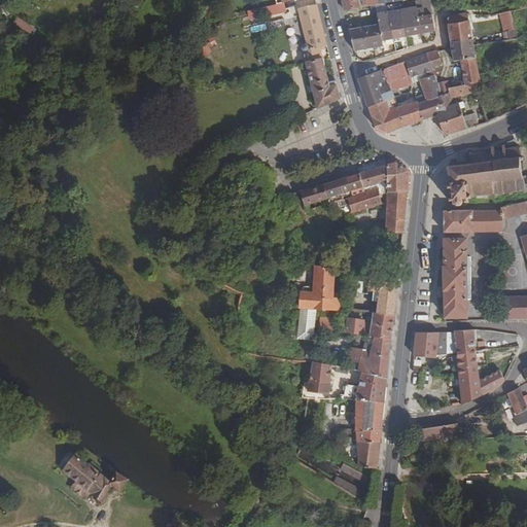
[(341,0),(344,12),(371,7),(376,6),(379,6),(393,3),(392,0),(341,0)]
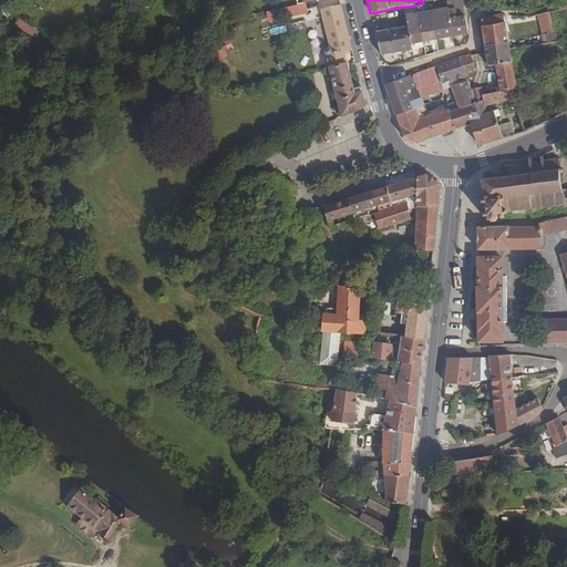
[(454,0),(446,1),(449,9),(453,38),(468,35),(461,0),(454,0)]
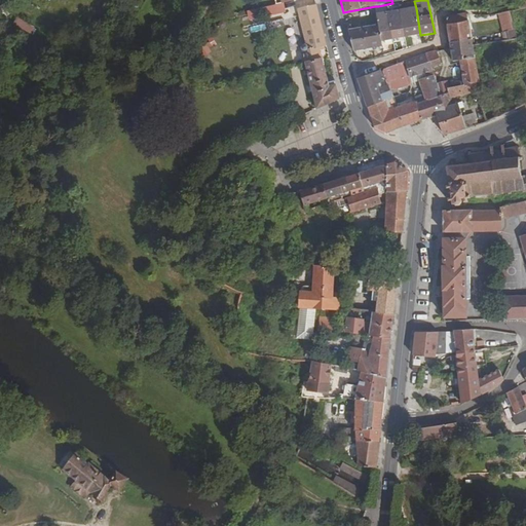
[(385,7),(386,12),(392,40),(405,38),(400,11),(399,4),(385,7)]
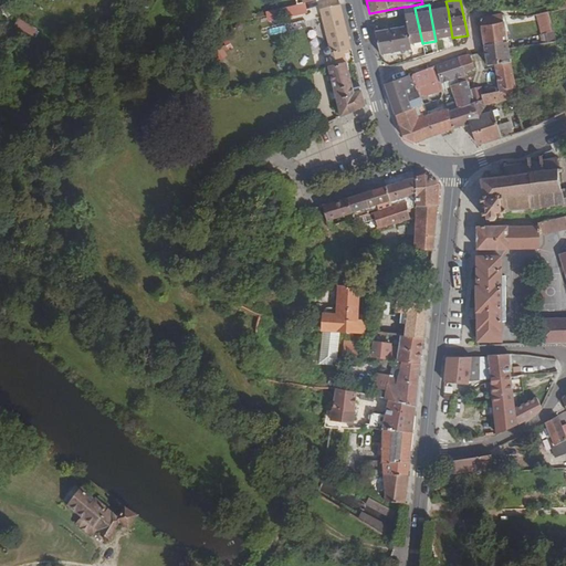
[(350,51),(341,6),(320,11),(328,46),(326,48),(325,49),(324,50),(324,52),(323,53),(327,70),(347,65),(344,52),(350,51)]
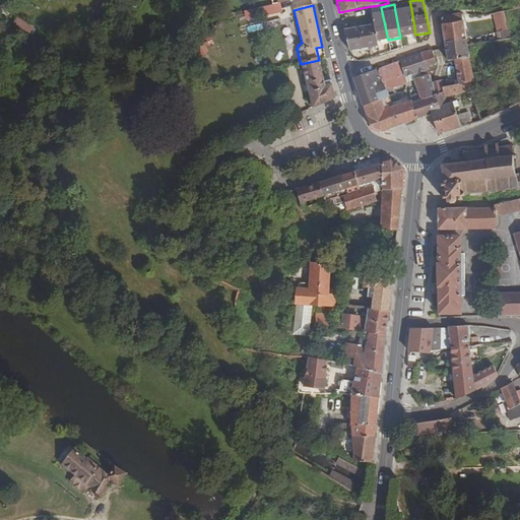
[(411,8),(395,11),(400,38),(415,35),(411,8)]
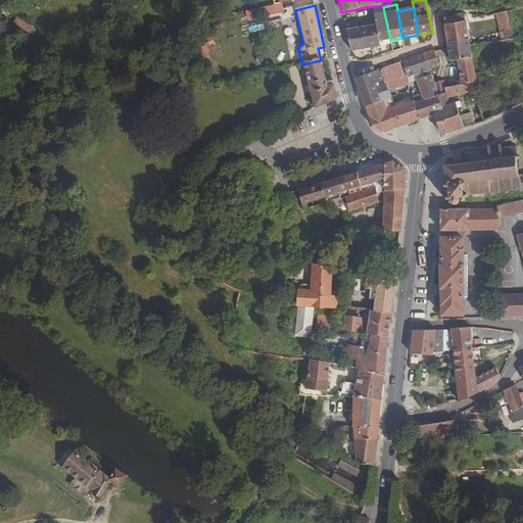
[(376,25),(379,42),(385,41),(390,40),(384,12),(377,13),(374,14),(376,25)]
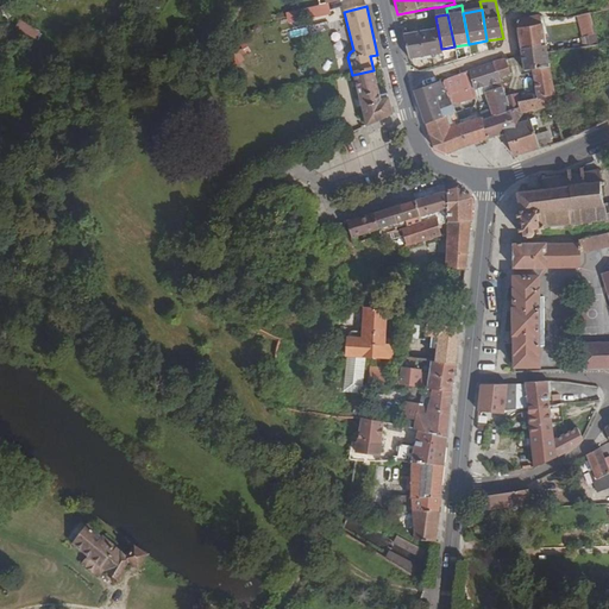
[(583,37),(595,35),(590,14),(577,17),(583,37)]
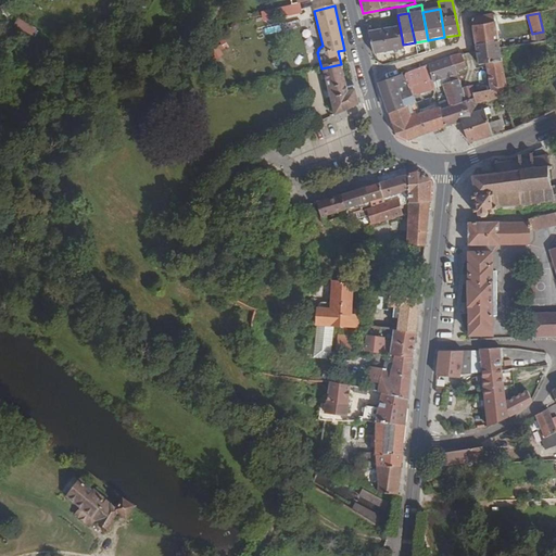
[(471,19),(472,26),(476,46),(498,42),(494,16),(494,15),(471,19)]
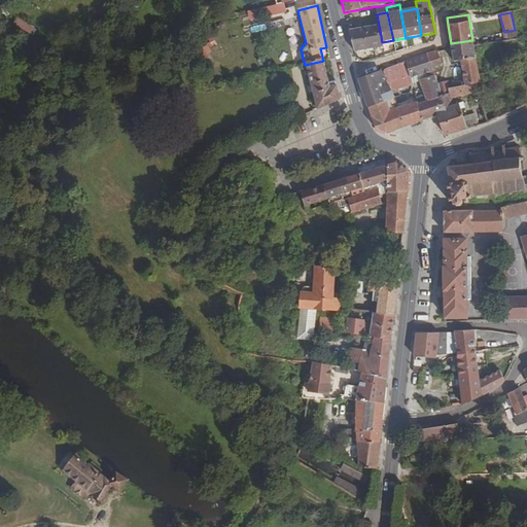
[(379,25),(348,30),(353,53),(373,48),(374,51),(383,49),(383,47),(382,42),(379,25)]
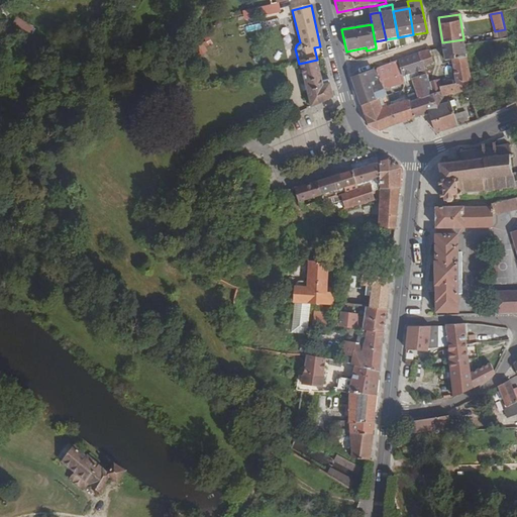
[(493,31),(495,40),(507,38),(505,29),(495,31),(493,31)]
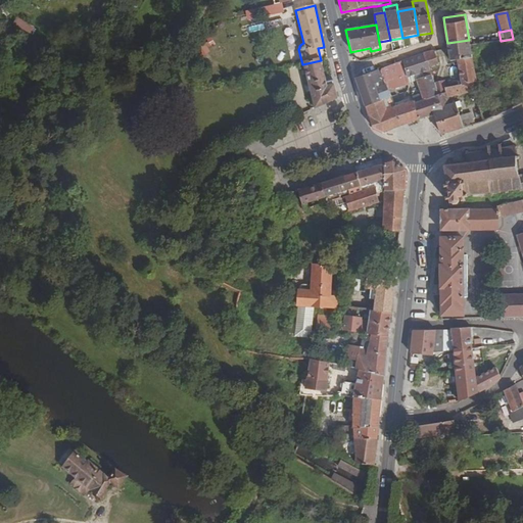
[(209,39),(198,46),(204,55),(216,48),(209,39)]
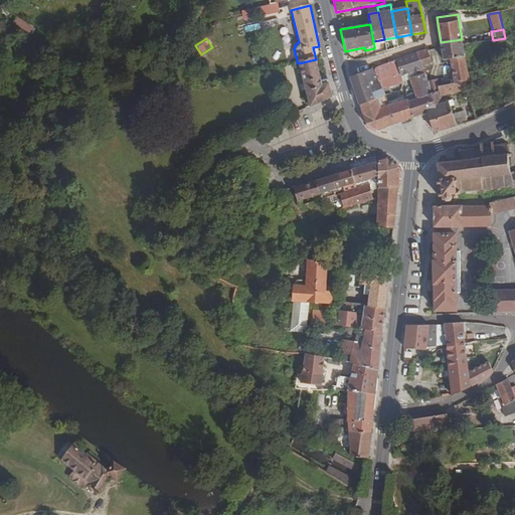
[(465,56),(463,44),(462,39),(441,42),(443,59),(450,58),(455,83),(466,81),(470,80),(465,56)]
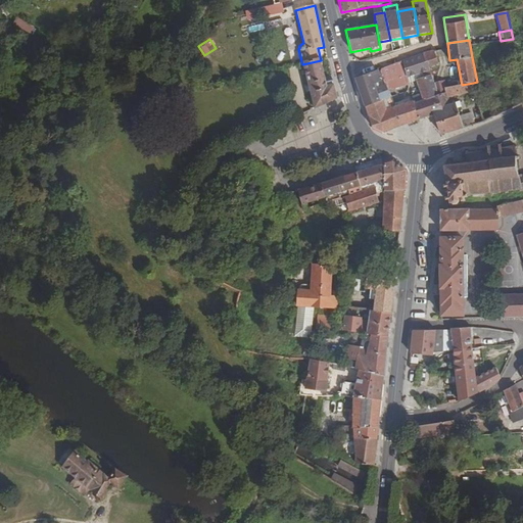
[(424,53),(429,67),(438,64),(434,51),(424,53)]
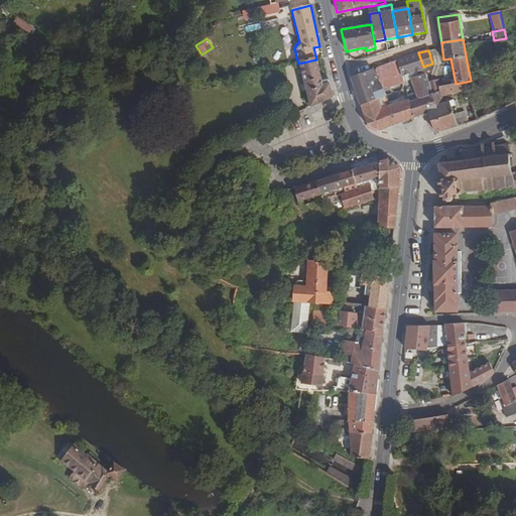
[(385,104),(378,107),(378,109),(371,112),(370,110),(363,113),(367,127),(378,132),(413,119),(407,103),(432,95),(428,83),(424,71),(418,52),(376,69),(380,79),(383,87),(384,90),(405,84),(403,77),(411,75),(412,78),(410,79),(415,94),(406,97),(407,99),(386,107),(385,104)]
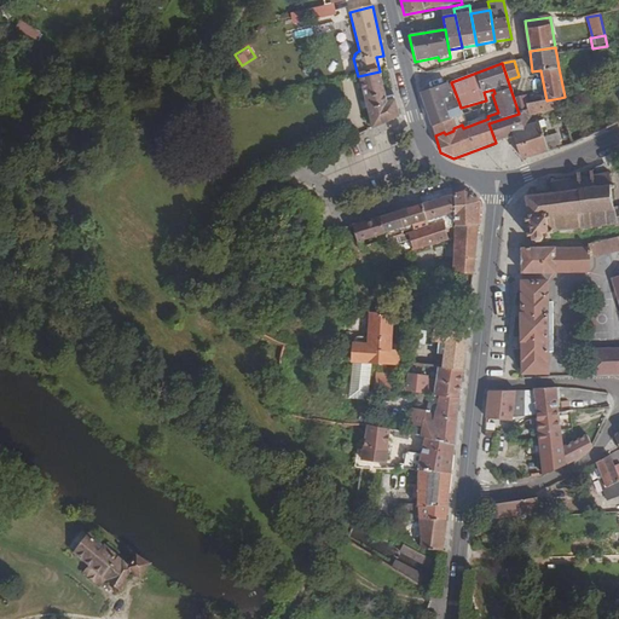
[(387,98),(380,71),(358,76),(372,129),(399,117),(394,96),(387,98)]
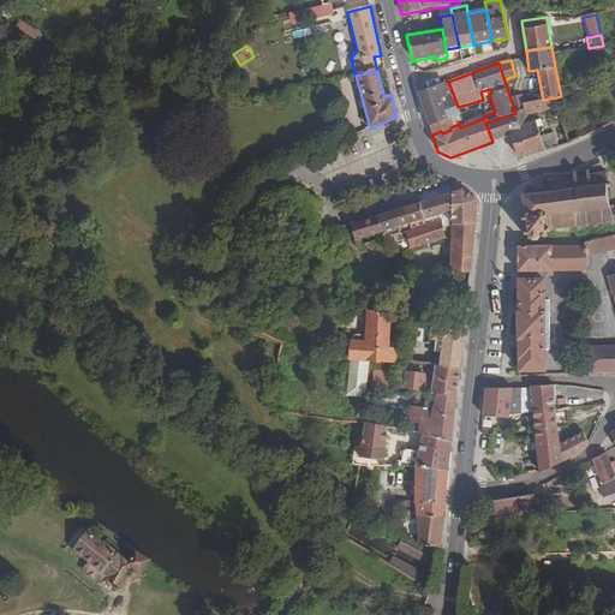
[(418,93),(429,126),(447,119),(460,115),(458,107),(457,103),(443,108),(440,100),(449,96),(449,95),(445,83),(419,91),(418,93)]
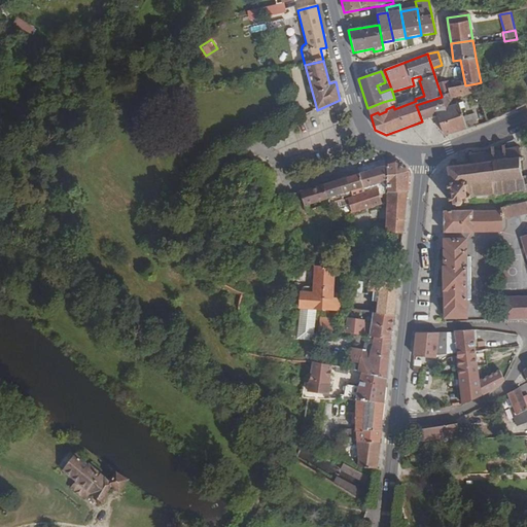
[(437,84),(442,97),(449,95),(449,89),(448,81),(437,84)]
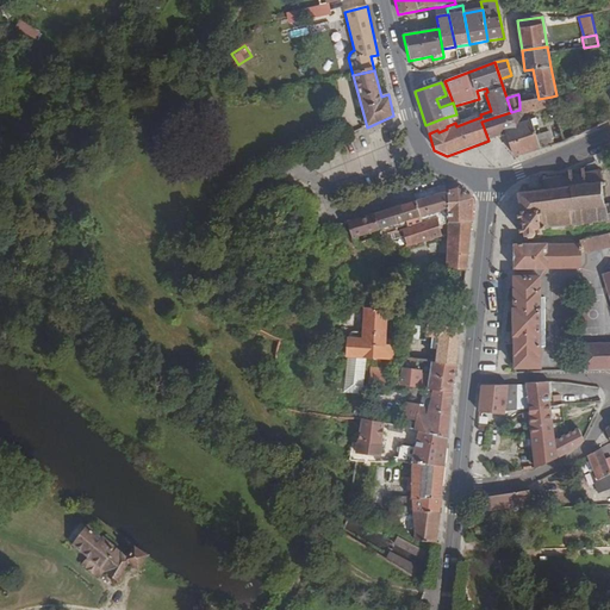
[(520,110),(521,113),(554,106),(552,97),(539,99),(520,103),(520,110)]
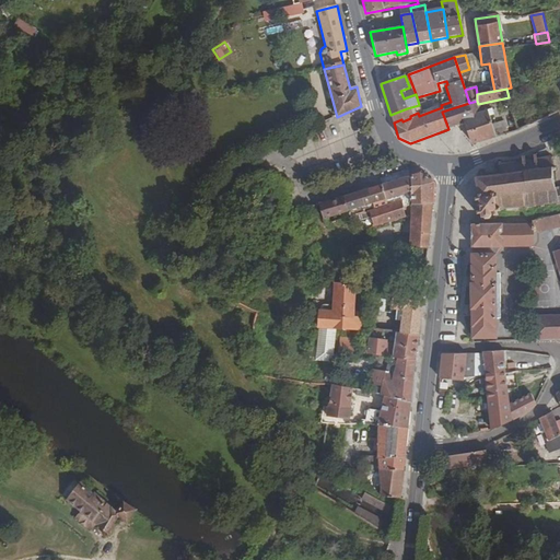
[(448,129),(464,124),(463,119),(480,113),(479,109),(478,104),(477,101),(469,103),(442,112),(448,129)]
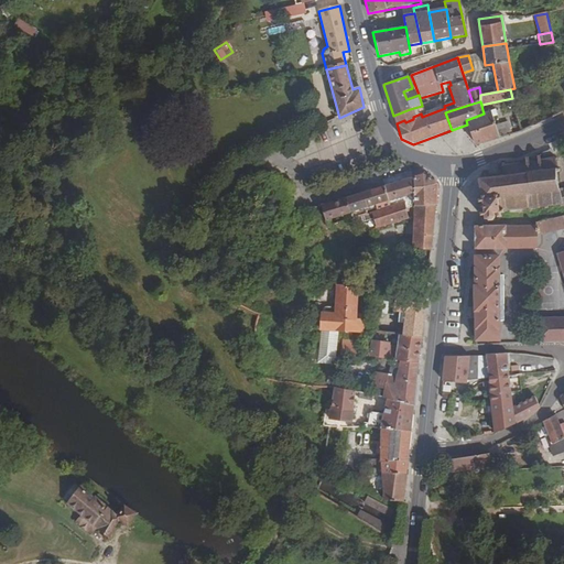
[(393,116),(397,123),(404,120),(405,122),(413,119),(413,117),(410,109),(393,116)]
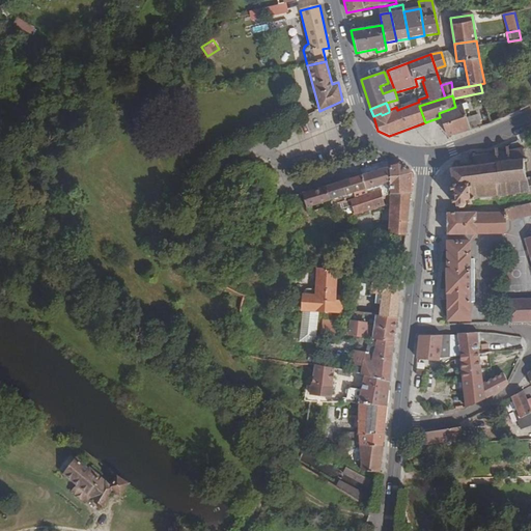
[(439,113),(440,117),(447,138),(470,131),(466,119),(464,110),(462,105),(457,106),(455,107),(439,113)]
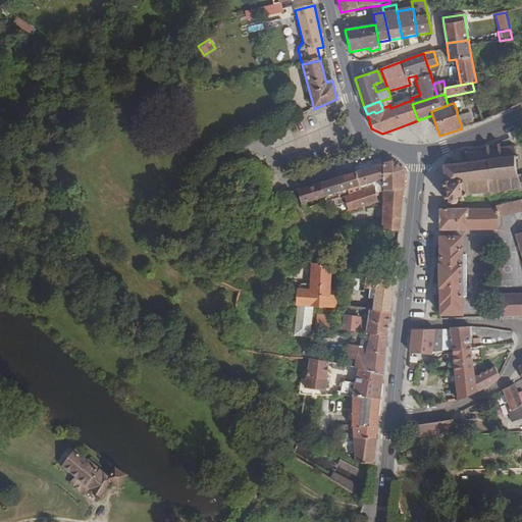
[(458,117),(462,128),(473,124),(470,114),(458,117)]
